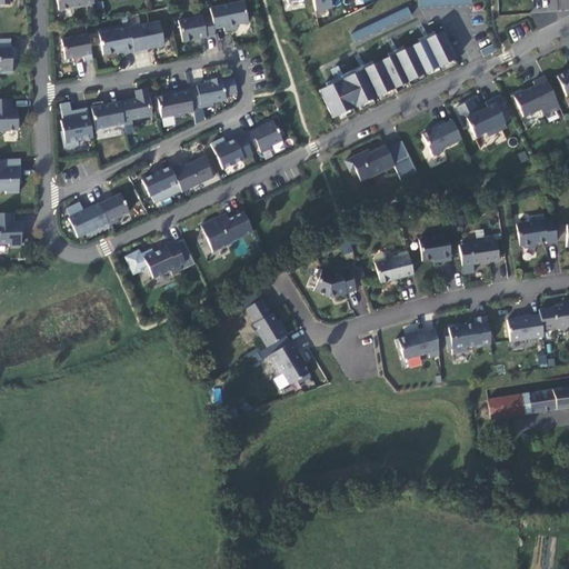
[(52,0),(55,11),(92,3),(91,0),(52,0)]
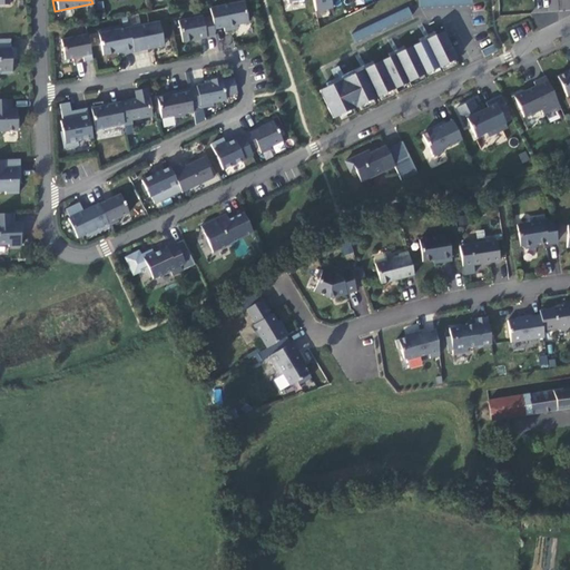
[(310,0),(312,12),(333,8),(331,0),(310,0)]
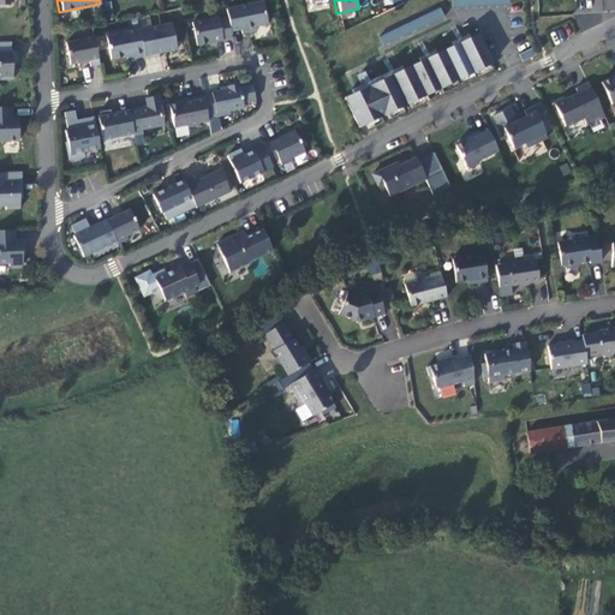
[(267,1),(225,9),(231,33),(240,31),(242,36),(260,31),(258,28),(272,25),(267,1)]
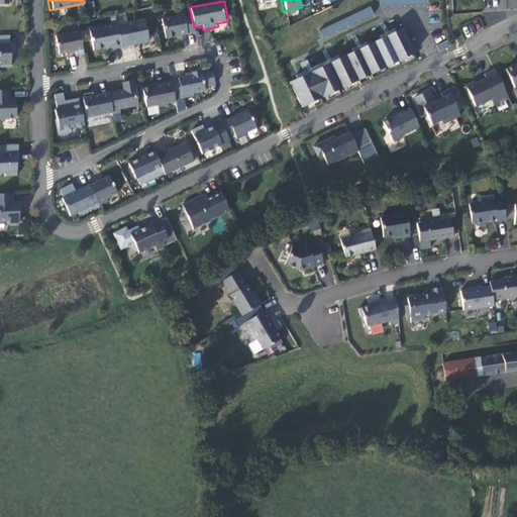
[(370,6),(317,30),(320,38),(373,13),(370,6)]
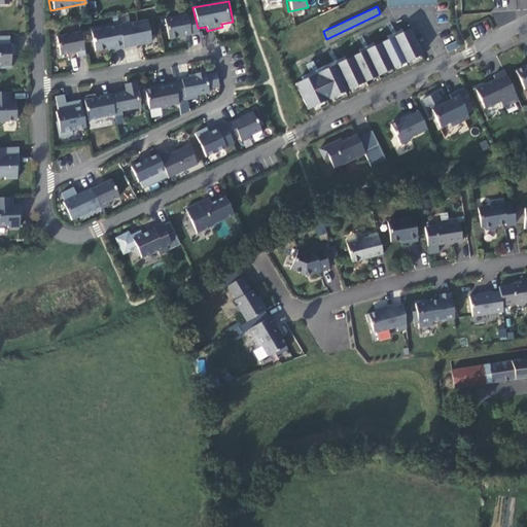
[(194,12),(163,18),(168,41),(199,32),(198,28),(194,12)]
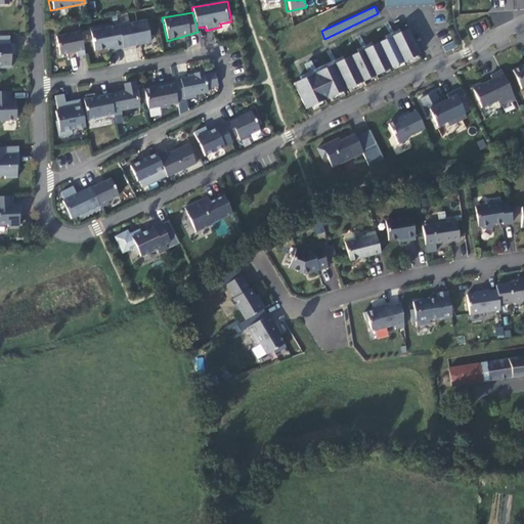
[(153,43),(146,19),(116,25),(120,47),(153,43)]
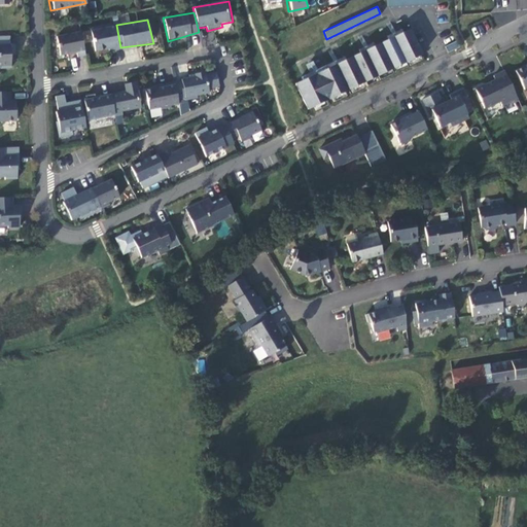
[(116,25),(89,30),(94,53),(120,47),(116,25)]
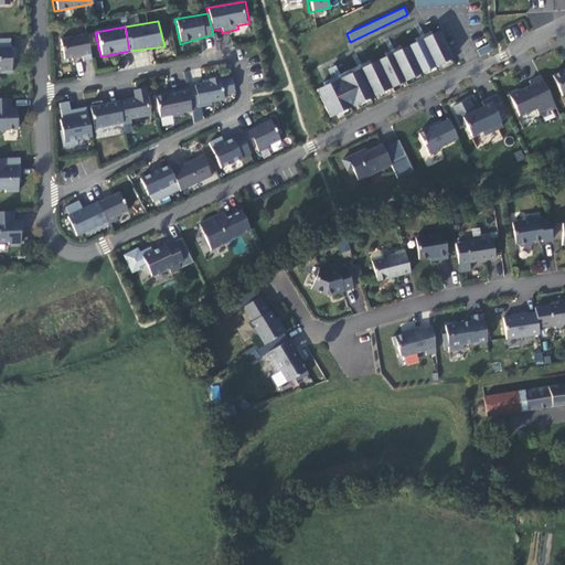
[(438,30),(312,87),(328,124),(452,64),(438,30)]
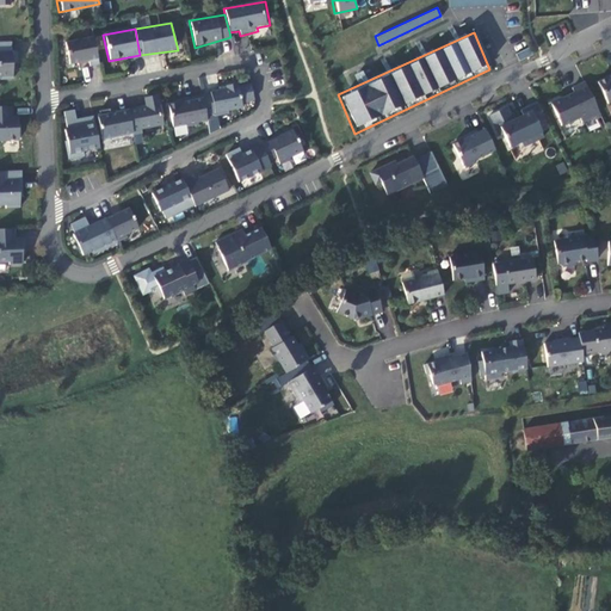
[(93,36),(63,42),(67,65),(98,60),(93,36)]
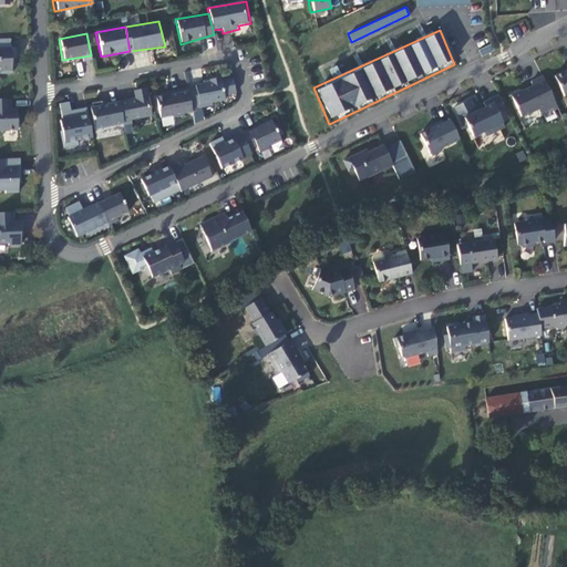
[(12,40),(0,39),(0,72),(13,71),(12,40)]
